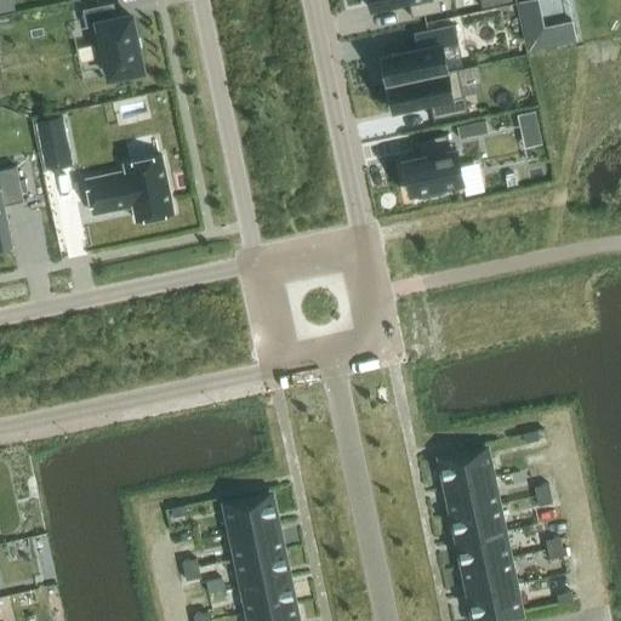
[(368,0),(371,11),(408,3),(411,18),(440,11),(438,0),(368,0)]
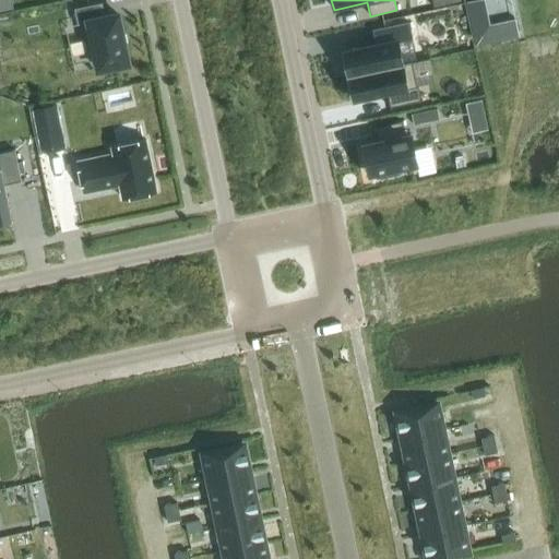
[(102,2),(73,9),(76,24),(87,22),(97,70),(128,63),(125,47),(126,47),(122,30),(120,31),(117,14),(104,16),(102,2)]
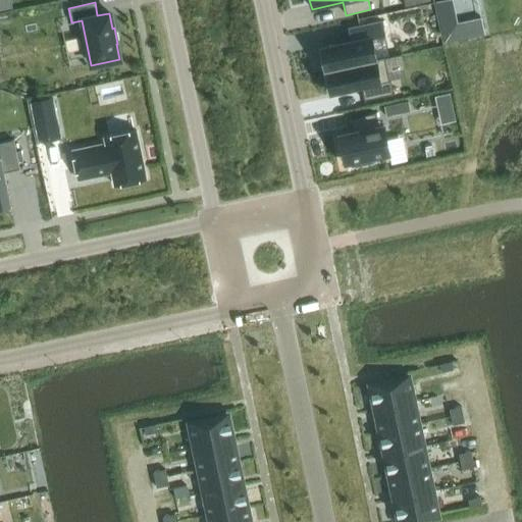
[(351,41),(320,47),(325,70),(374,60),(374,59),(370,38),(384,36),(381,21),(348,29),(351,41)]
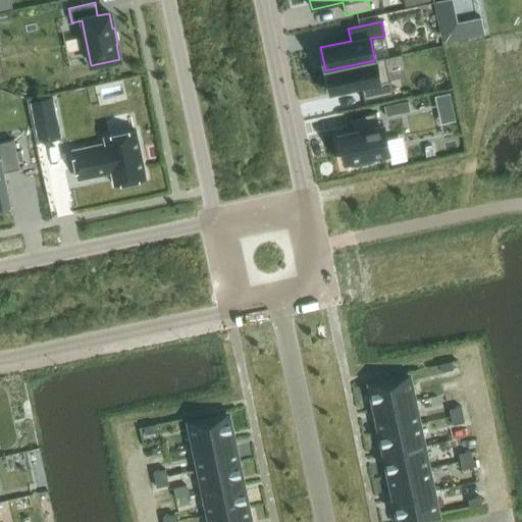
[(374,60),(325,70),(330,94),(361,88),(363,101),(393,95),(389,80),(388,81),(384,57),(374,59),(374,60)]
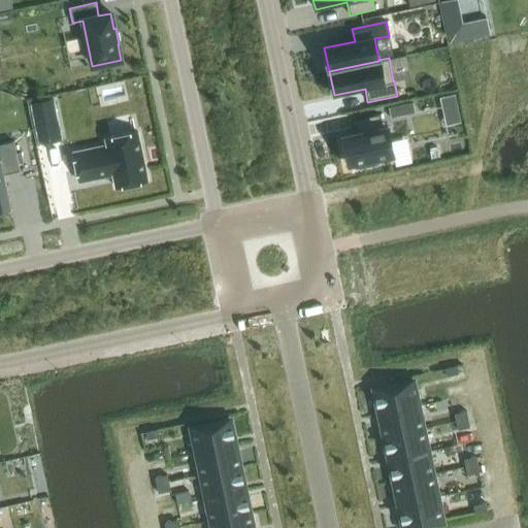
[(90,92),(51,100),(54,112),(93,104),(90,92)]
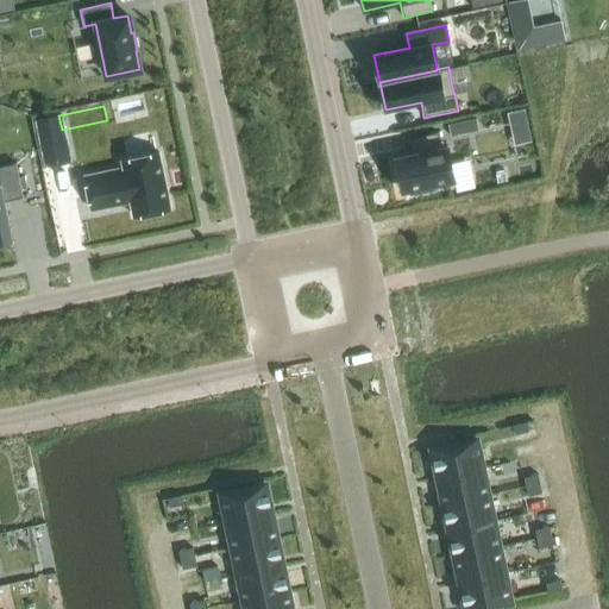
[(476,119),(447,125),(450,137),(478,131),(476,119)]
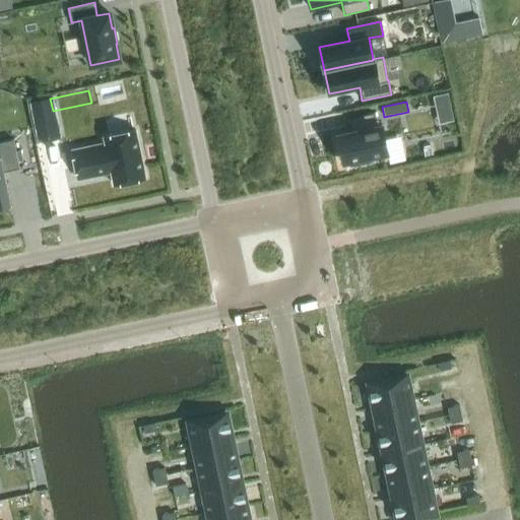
[(337,135),(343,165),(352,163),(353,167),(371,164),(370,159),(388,155),(381,126),(376,127),(374,114),(348,120),(351,132),(337,135)]
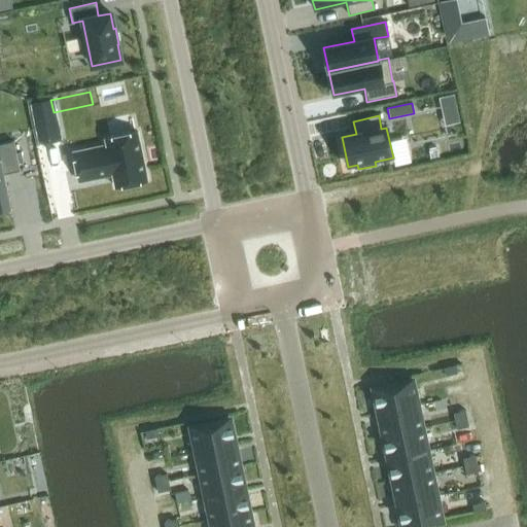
[(106,145),(73,152),(79,182),(112,175),(114,187),(147,180),(137,132),(105,139),(106,145)]
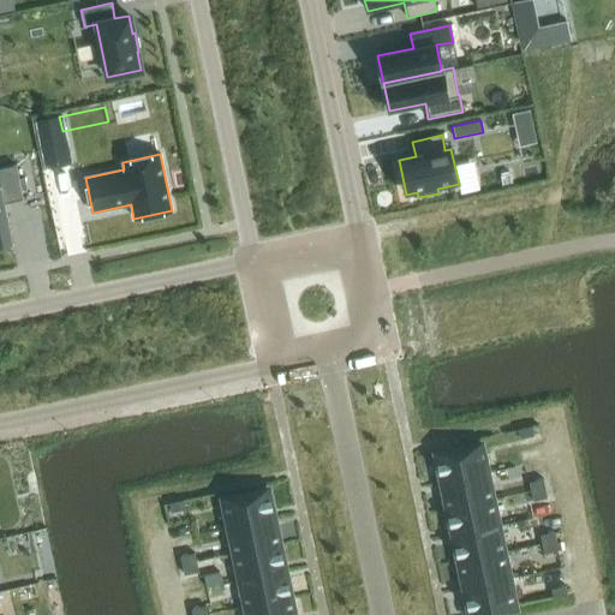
[(0,246),(12,244),(4,202),(22,197),(15,165),(0,167),(0,246)]
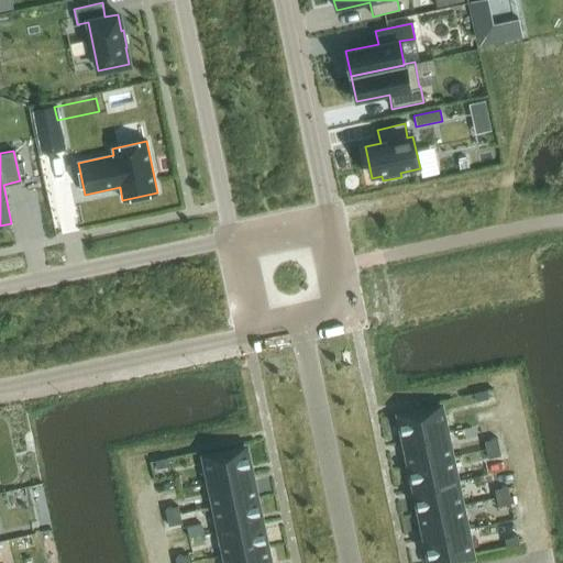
[(474,393),(475,401),(488,399),(486,390),(474,393)]
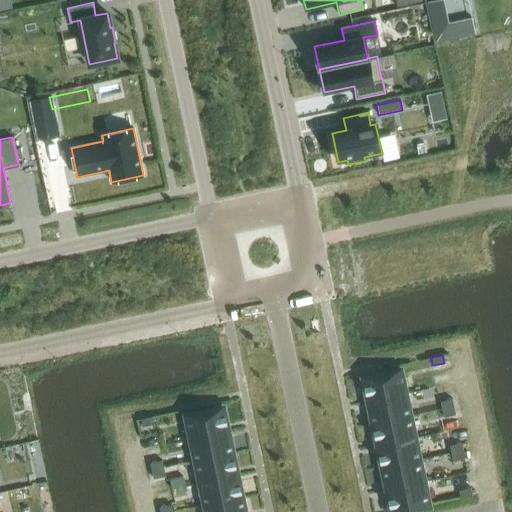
[(367,402),(406,393),(401,371),(362,379),(367,402)]
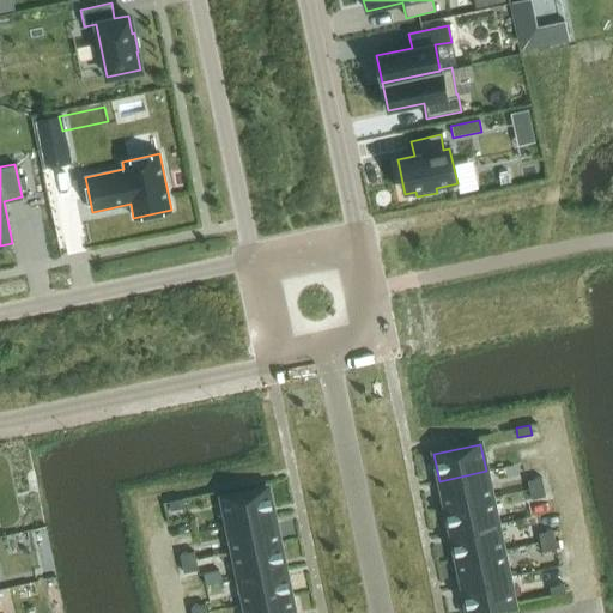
[(439,481),(445,508),(491,498),(486,471),(439,481)]
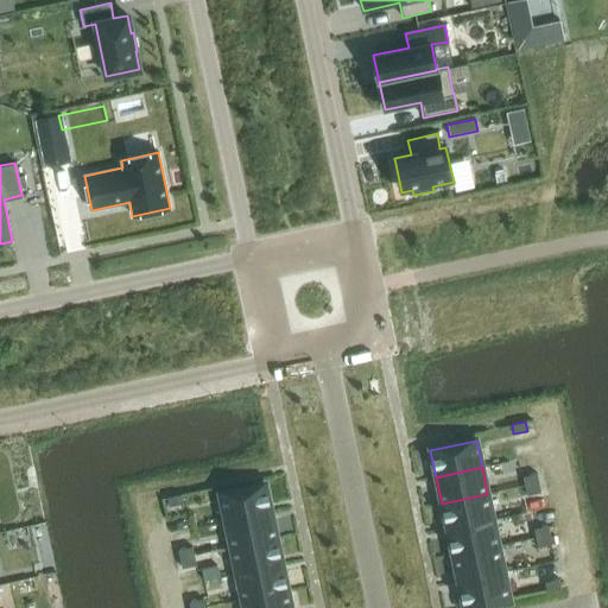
[(538,483),(537,474),(523,476),(525,486),(538,483)]
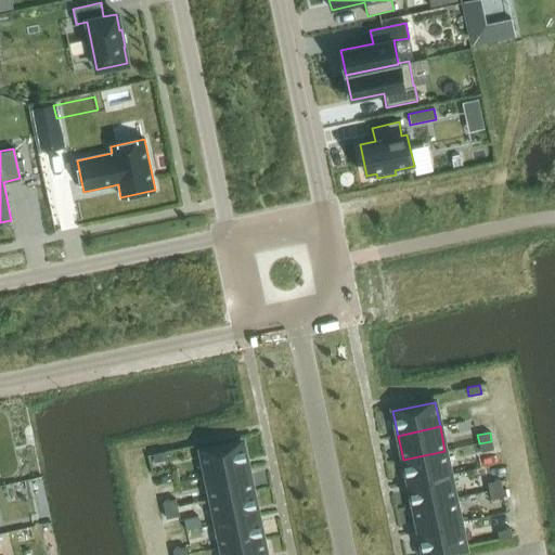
[(479,443),(480,452),(493,450),(491,441),(479,443)]
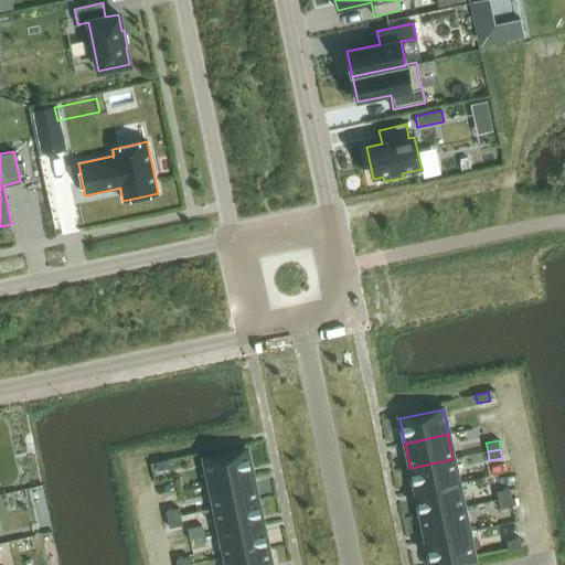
[(247,451),(204,460),(210,484),(252,476),(247,451)]
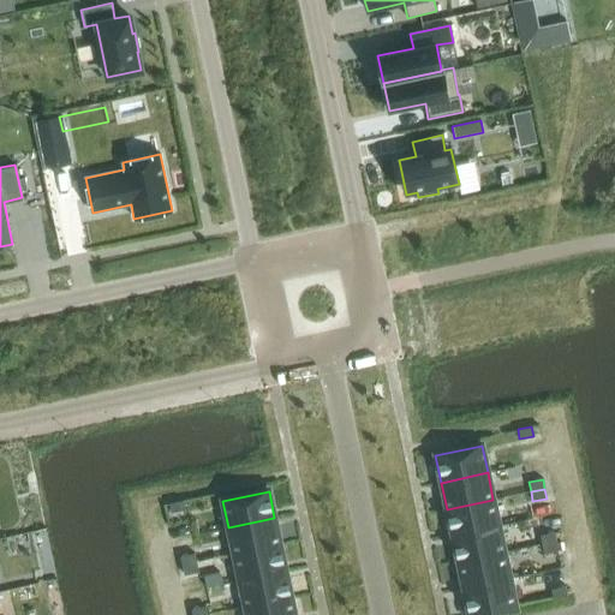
[(168,503),(171,513),(185,509),(183,500),(168,503)]
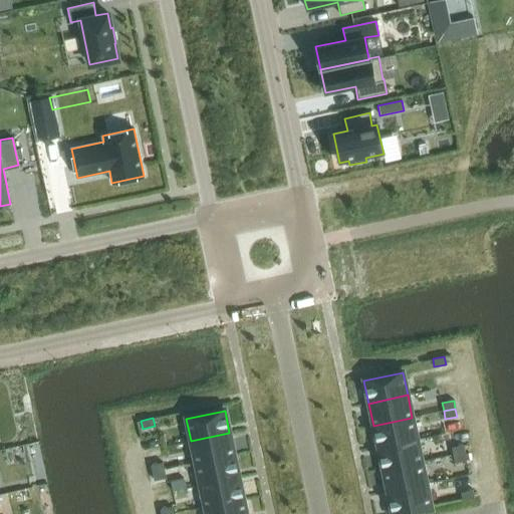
[(373,426),(377,448),(417,440),(412,418),(373,426)]
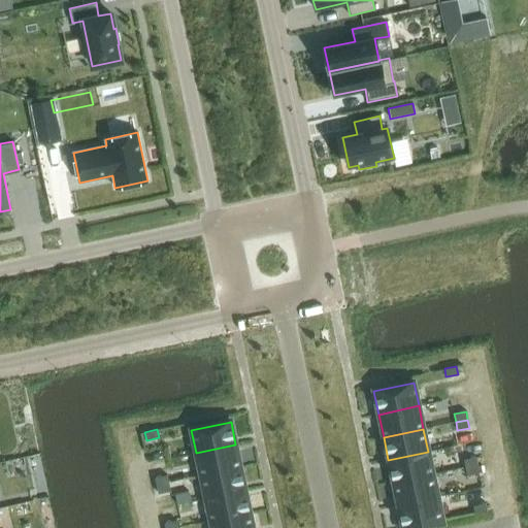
[(196,453),(200,475),(240,467),(235,444),(196,453)]
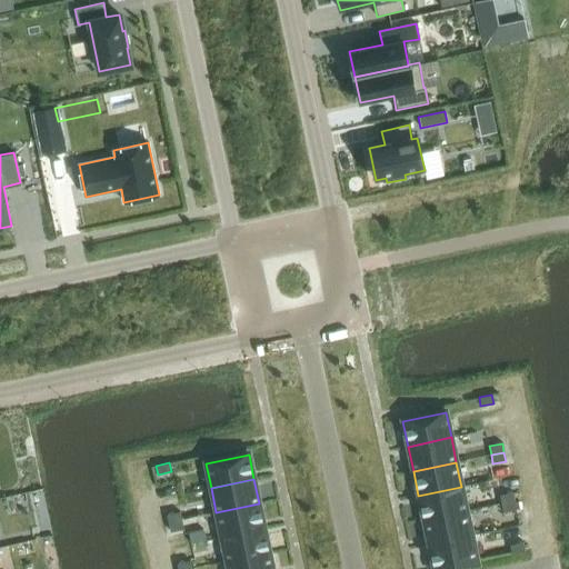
[(418,496),(423,520),(467,511),(461,487),(418,496)]
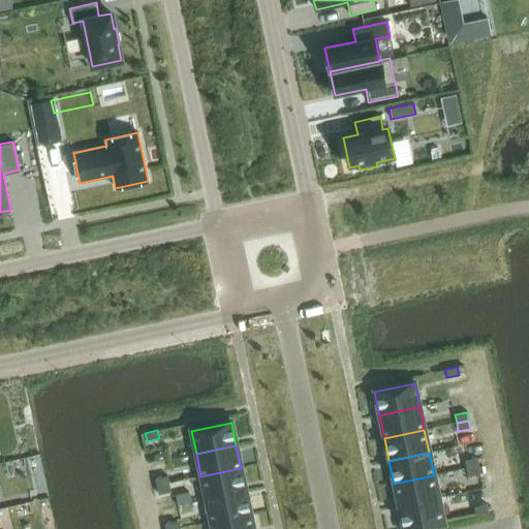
[(478,466),(476,458),(464,460),(466,468),(478,466)]
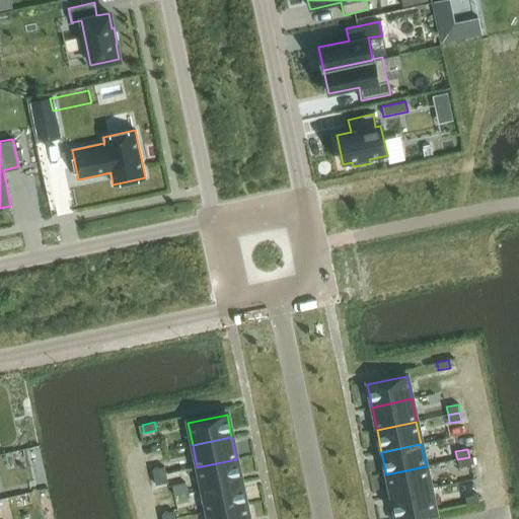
[(457,459),(458,467),(470,465),(469,457),(457,459)]
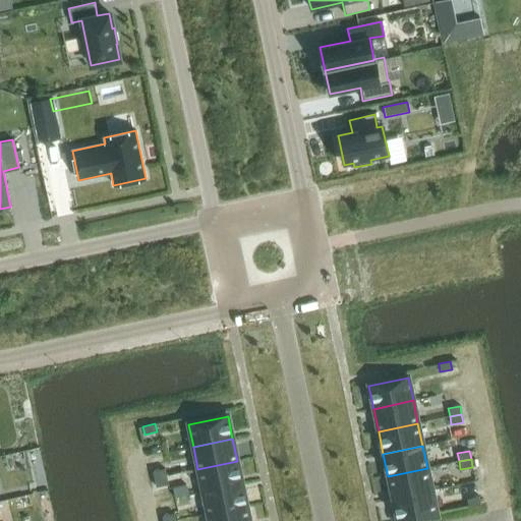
[(197,469),(203,493),(242,483),(237,461),(197,469)]
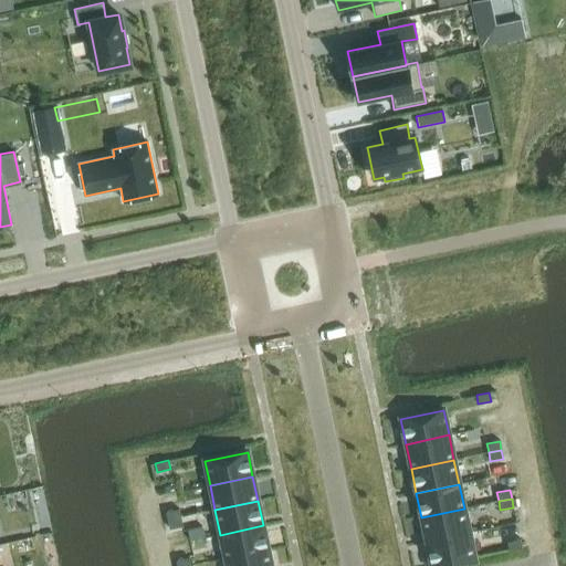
[(178,509),(166,512),(167,521),(180,517),(178,509)]
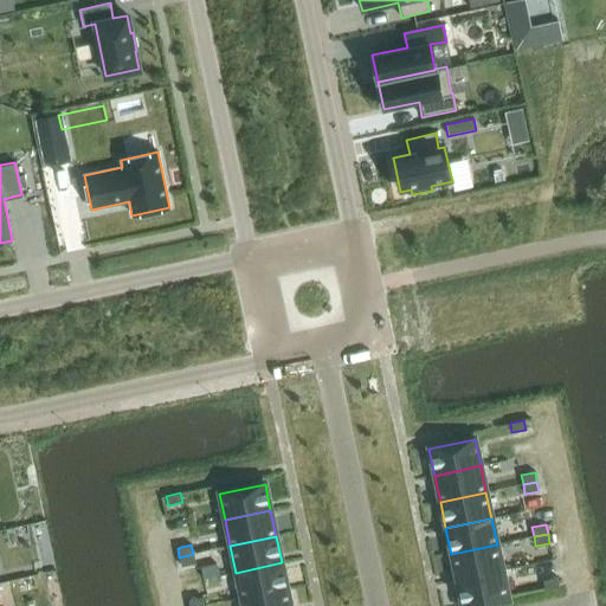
[(451,554),(457,581),(503,571),(497,545),(451,554)]
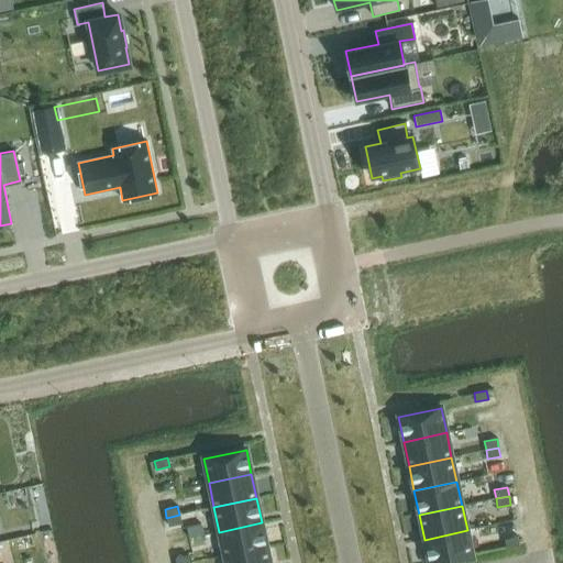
[(166,518),(168,527),(181,523),(179,515),(166,518)]
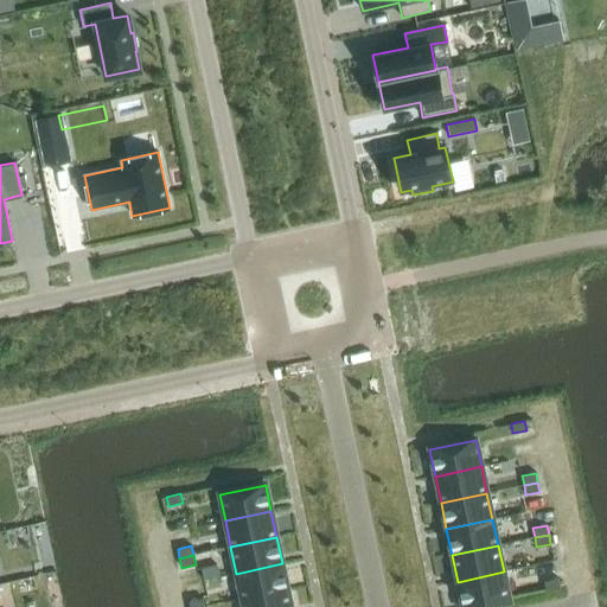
[(236,574),(242,600),(288,590),(282,563),(236,574)]
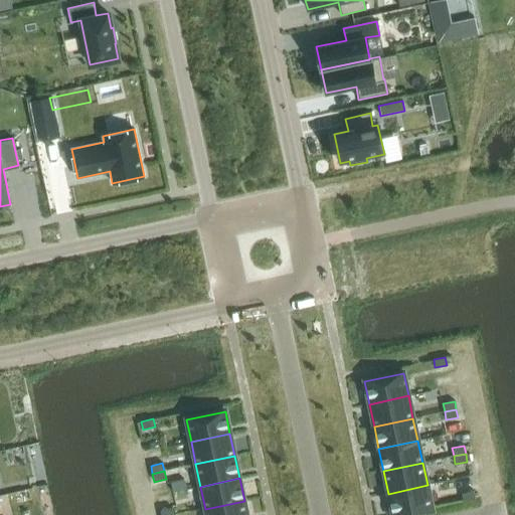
[(427,485),(388,494),(392,514),(396,514),(432,508),(427,485)]
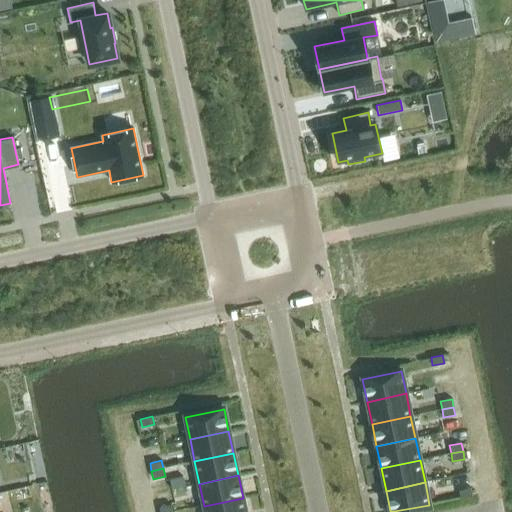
[(470,488),(459,490),(460,498),(472,496),(470,488)]
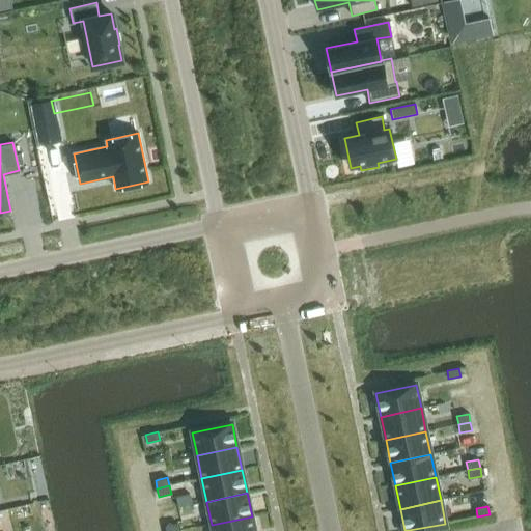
[(254,530),(252,516),(212,525),(213,530),(254,530)]
